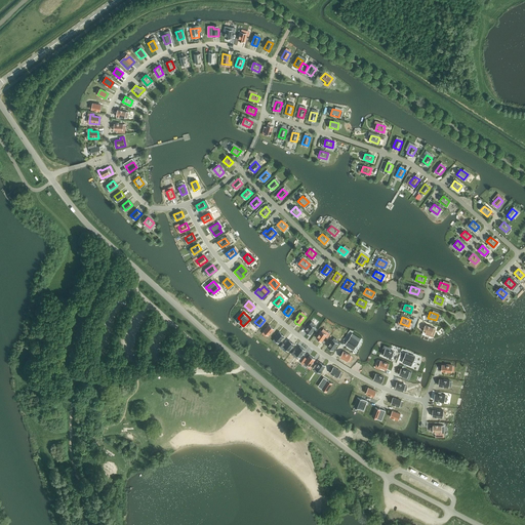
[(305,318),(299,325),(305,329),(310,322),(305,318)]
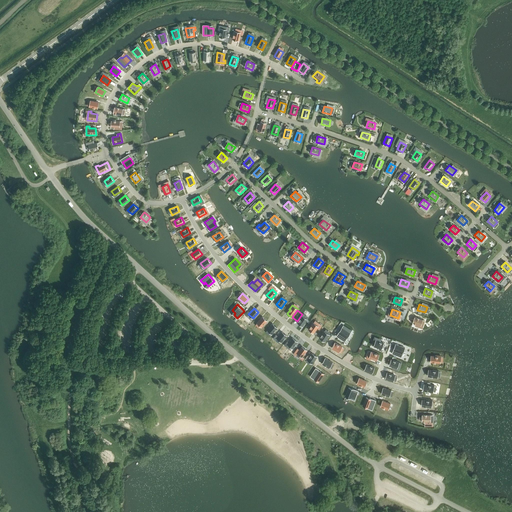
[(302,316),(297,323),(301,325),(302,326),(307,319),(302,316)]
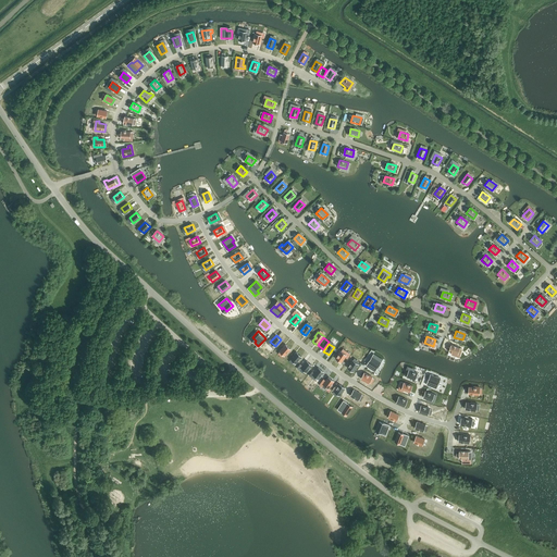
[(286,345),(280,351),(284,356),(291,349),(286,345)]
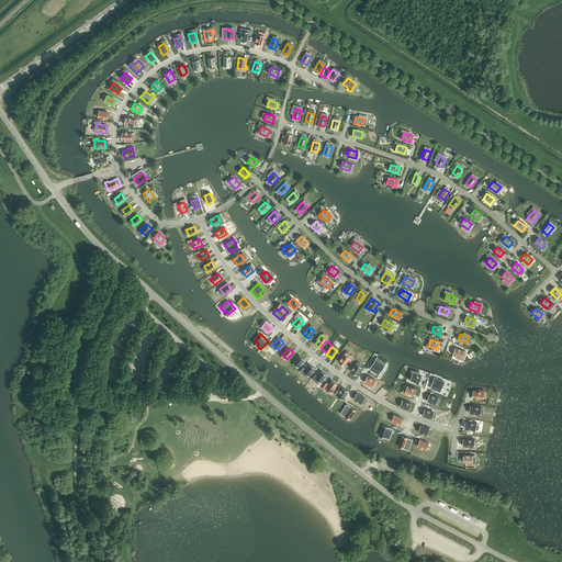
[(453,353),(453,355),(461,357),(463,351),(456,348),(454,350),(453,353)]
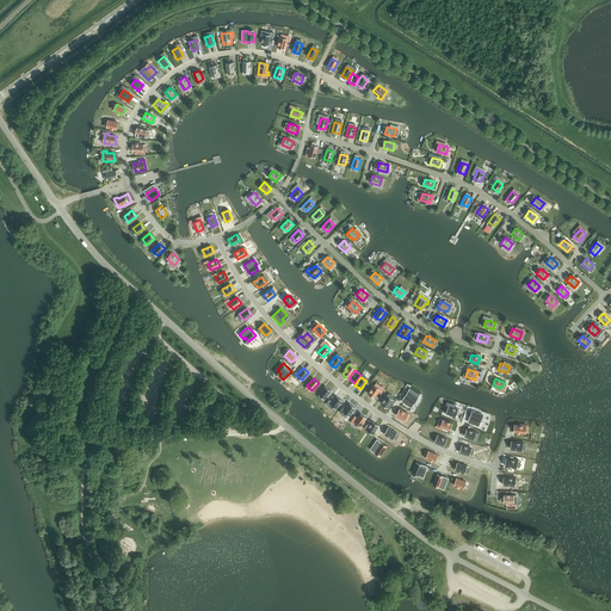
[(374,386),(369,393),(372,396),(374,397),(380,389),(374,386)]
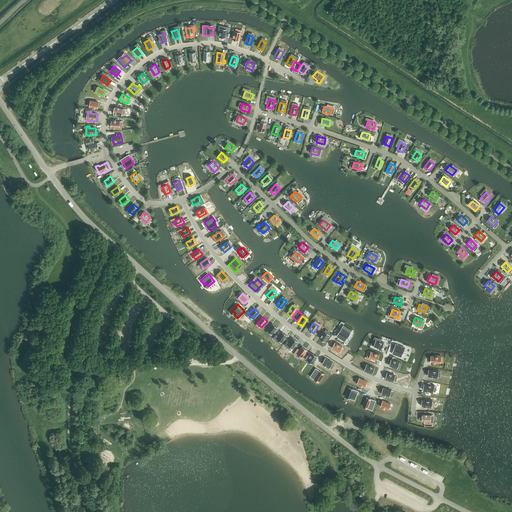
[(273,324),(267,330),(272,334),(277,327),(273,324)]
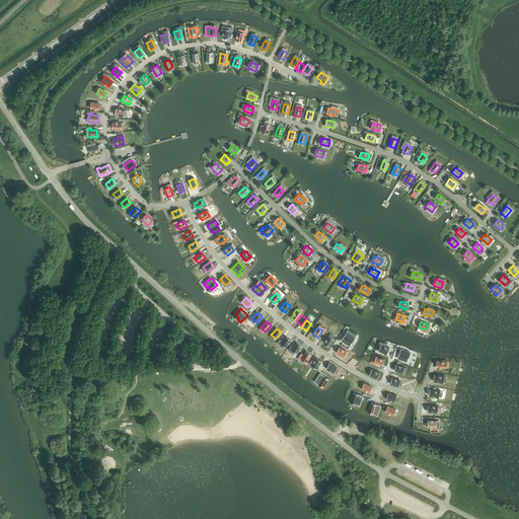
[(347,332),(341,341),(347,345),(350,341),(352,342),(355,338),(347,332)]
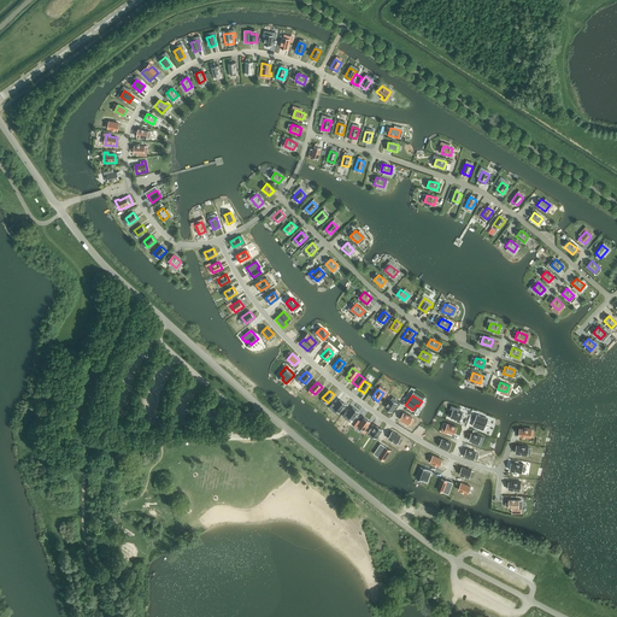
[(391,399),(386,407),(391,411),(397,404),(391,399)]
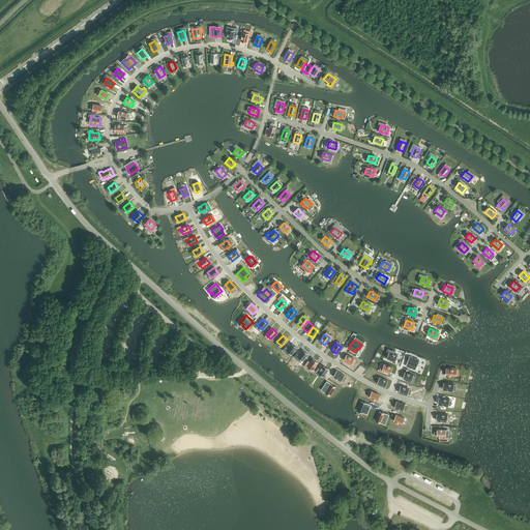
[(292,344),(287,350),(289,352),(291,354),(297,347),(292,344)]
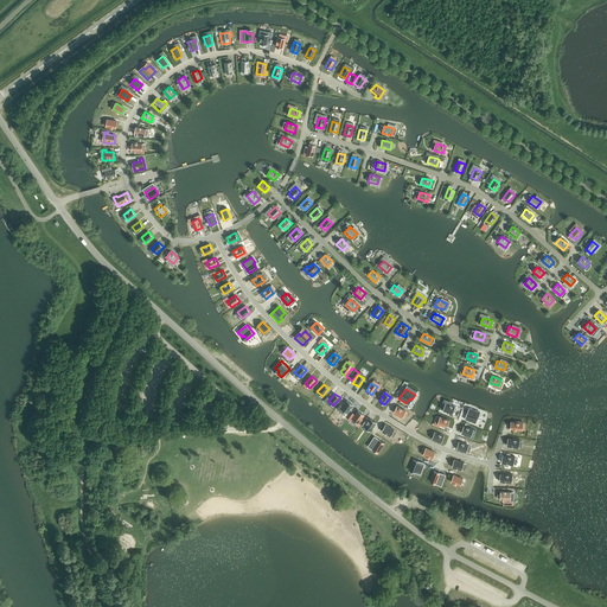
[(347,401),(342,409),(346,413),(352,406),(347,401)]
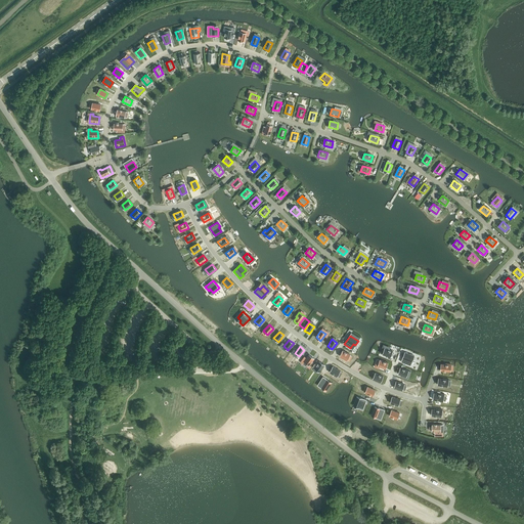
[(385,348),(383,354),(390,357),(393,351),(385,348)]
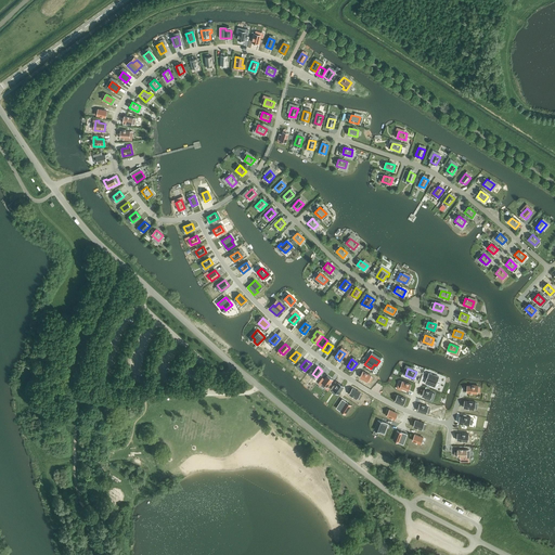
[(363,372),(360,377),(368,382),(371,376),(363,372)]
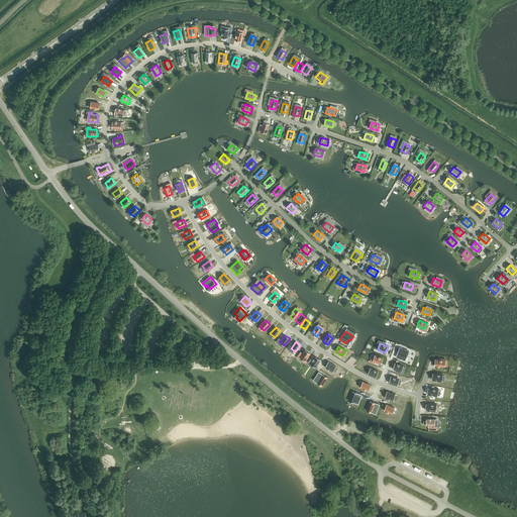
[(399,347),(396,356),(403,359),(405,354),(407,355),(408,351),(399,347)]
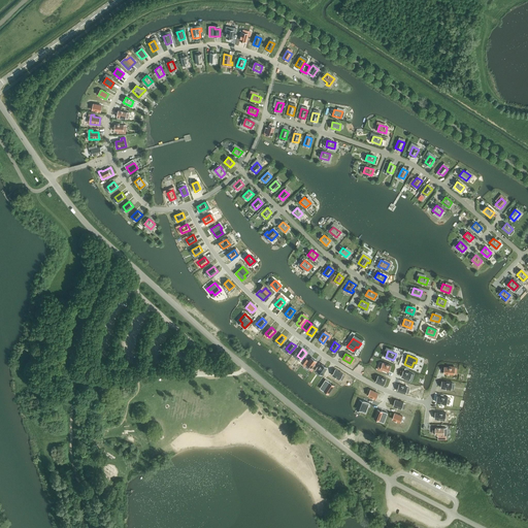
[(311,358),(306,364),(311,368),(317,361),(311,358)]
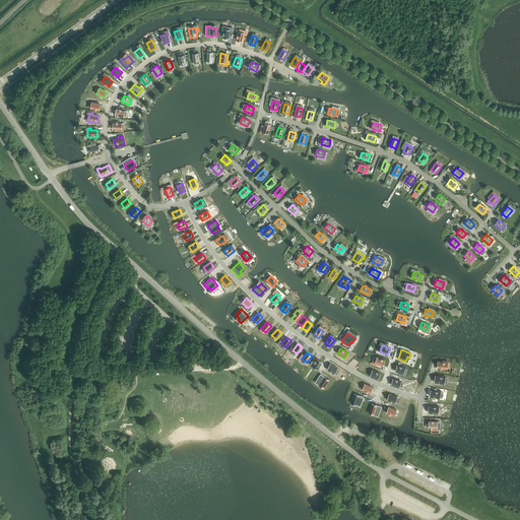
[(377,358),(375,363),(383,366),(385,361),(377,358)]
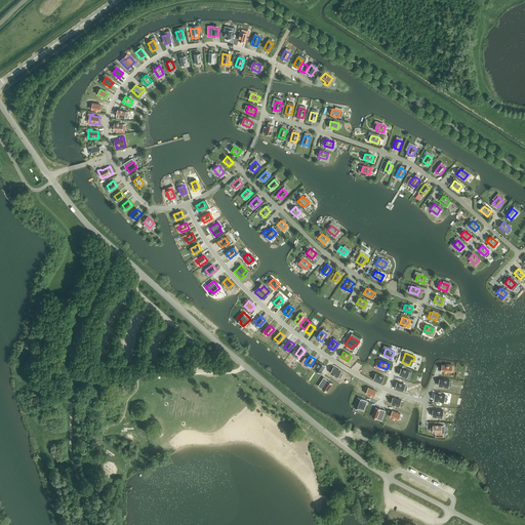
[(320,362),(315,369),(320,372),(325,365),(320,362)]
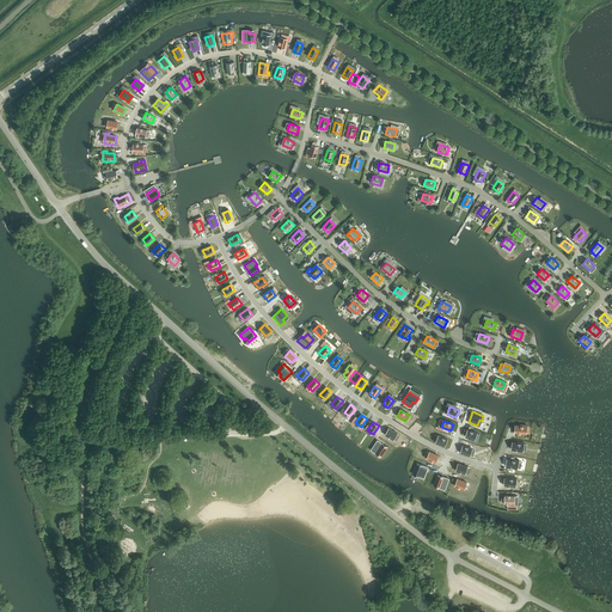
[(389,428),(385,434),(393,440),(397,433),(389,428)]
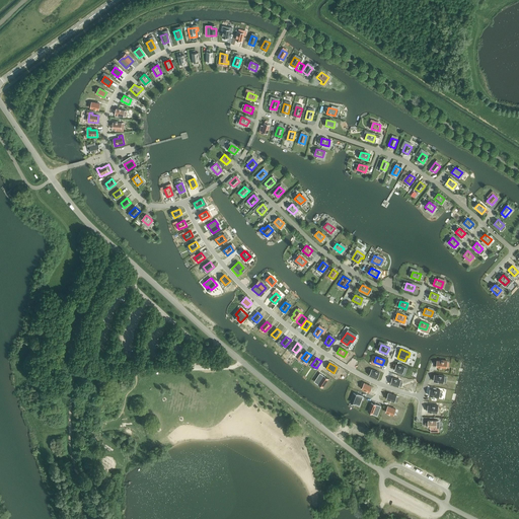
[(396,364),(394,370),(402,373),(404,367),(396,364)]
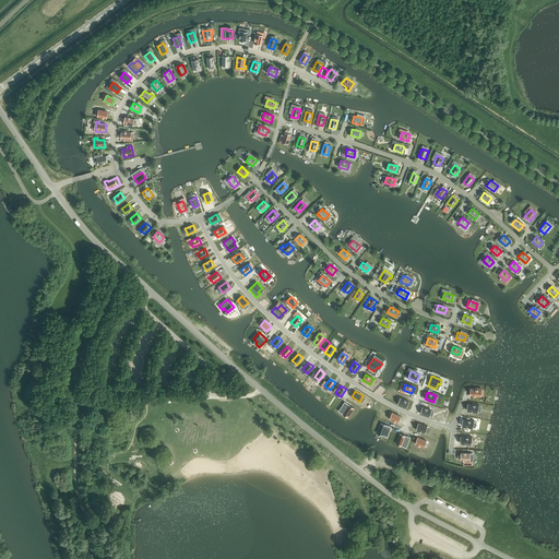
[(401,397),(397,404),(406,407),(408,402),(401,397)]
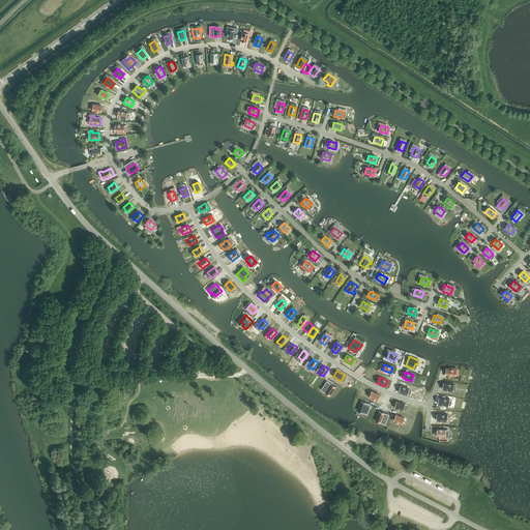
[(327,381),(322,389),(326,392),(327,390),(331,393),(335,387),(327,381)]
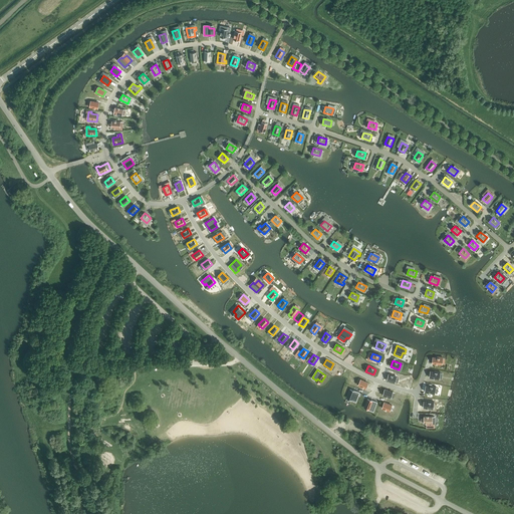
[(389,374),(387,379),(395,382),(397,376),(389,374)]
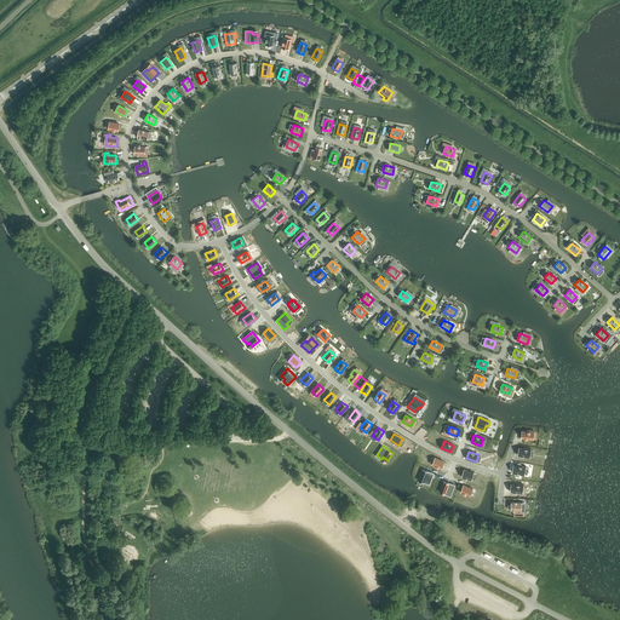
[(435,458),(432,464),(441,469),(445,461),(435,458)]
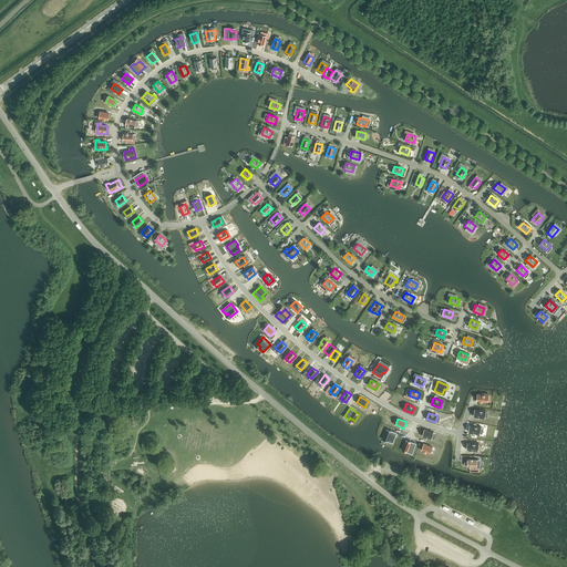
[(387,430),(383,437),(389,439),(388,441),(393,443),(397,433),(387,430)]
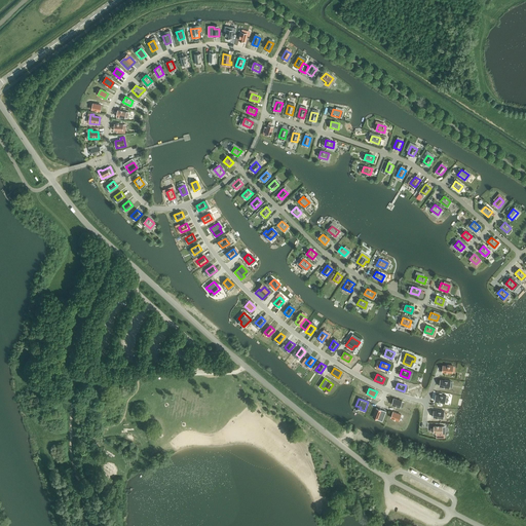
[(393,399),(391,405),(400,407),(402,401),(393,399)]
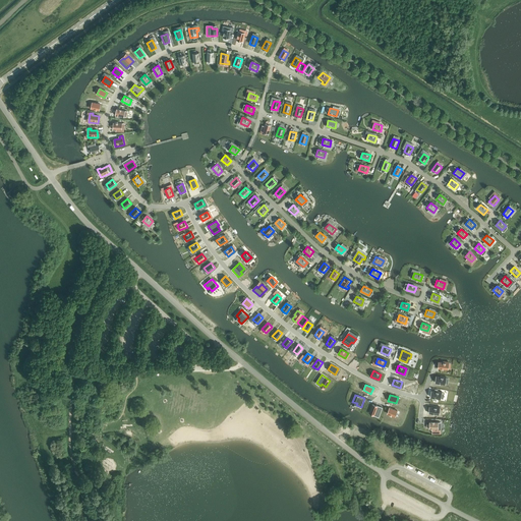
[(373,404),(370,411),(375,413),(374,415),(379,417),(383,408),(373,404)]
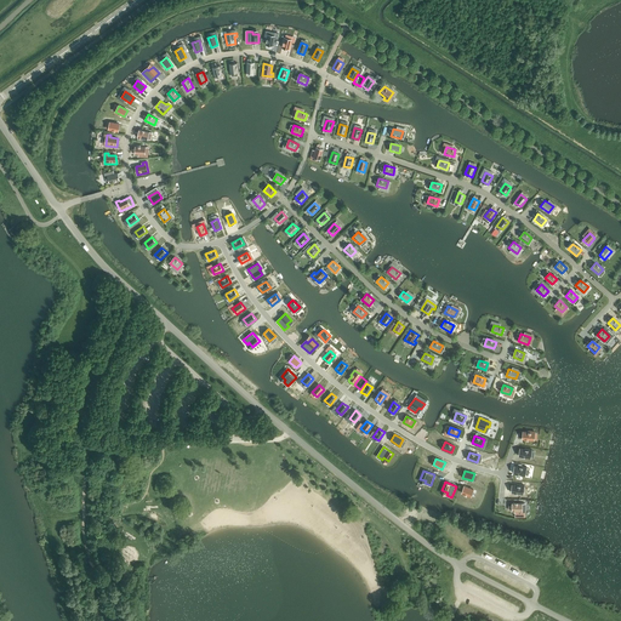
[(463,486),(461,493),(471,496),(473,490),(463,486)]
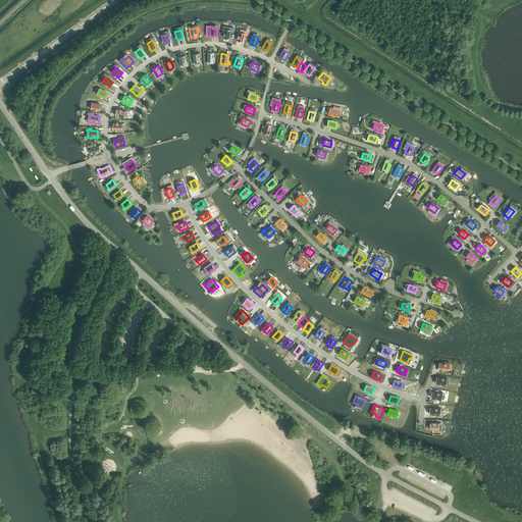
[(427,425),(427,428),(430,428),(430,429),(432,429),(432,432),(441,432),(441,423),(439,423),(439,422),(430,422),(430,425),(427,425)]
